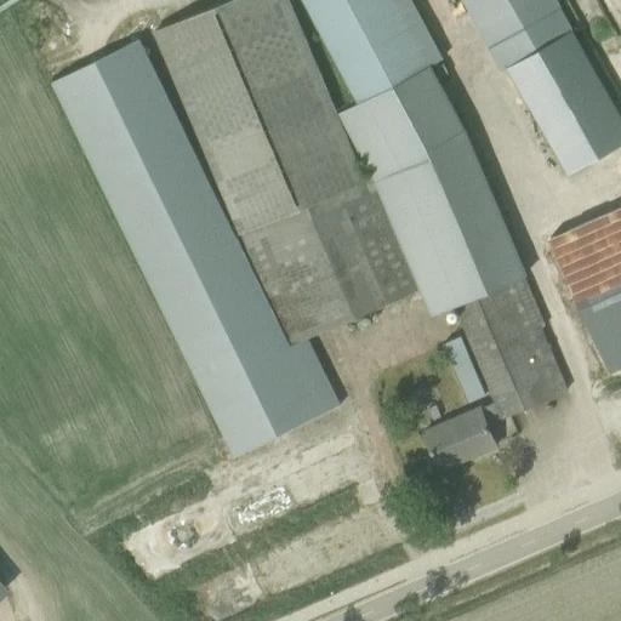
[(364,180),(288,0),(221,0),(153,29),(238,233),(240,232),(288,345),(306,337),(417,288),(421,285),(406,249),(402,251),(374,187),(364,180)]
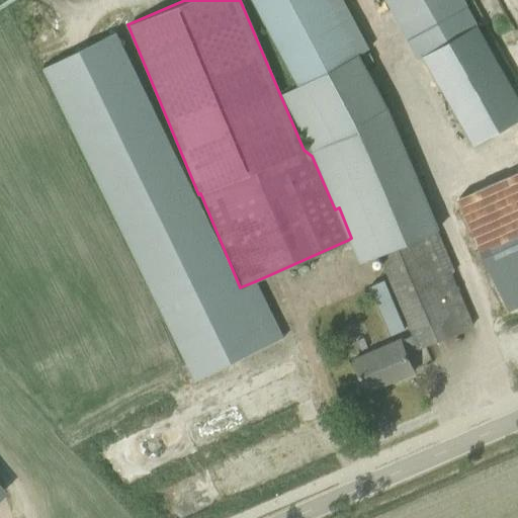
[(253,0),(297,84),(359,52),(368,47),(343,0),(253,0)]
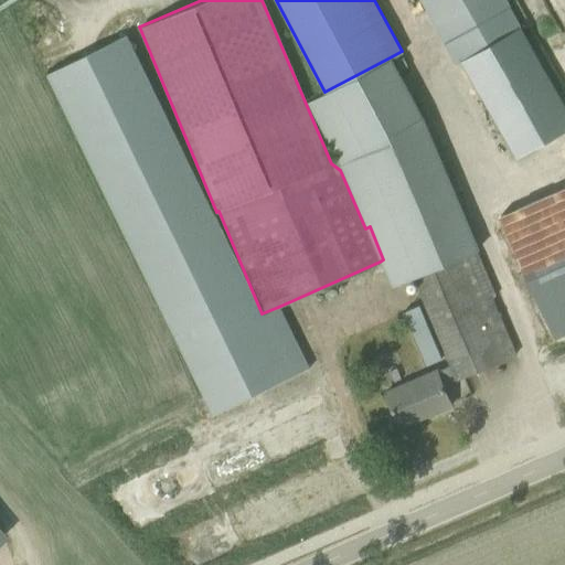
[(564,130),(564,107),(503,0),(475,0),(436,22),(459,63),(461,61),(516,158),(533,149),(561,134),(564,130)]
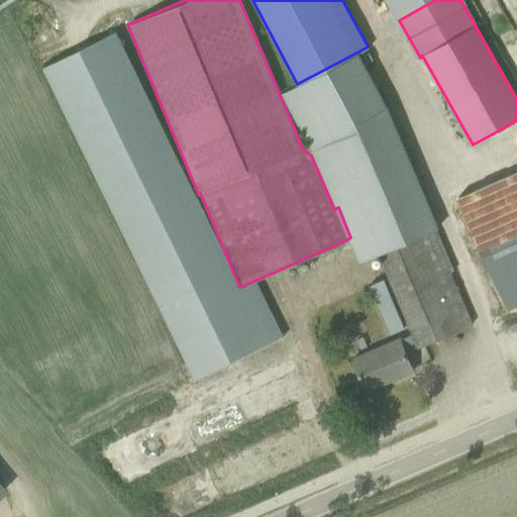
[(239,287),(115,32),(42,68),(195,381),(283,338),(254,281),(239,287)]
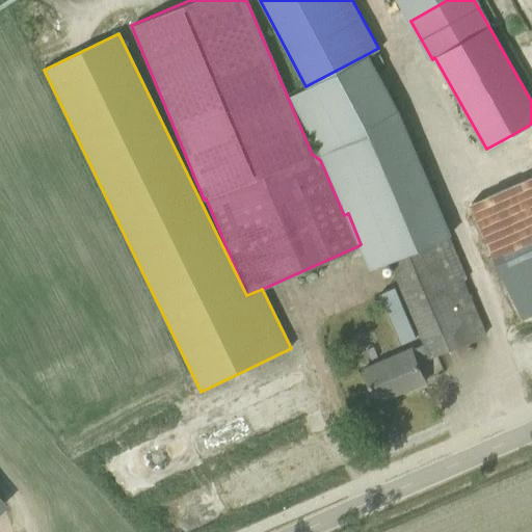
[(407,134),(366,55),(306,86),(289,96),(318,151),(312,154),(320,160),(341,152),(364,207),(348,213),(361,244),(379,237),(404,300),(462,276),(466,275),(407,134)]
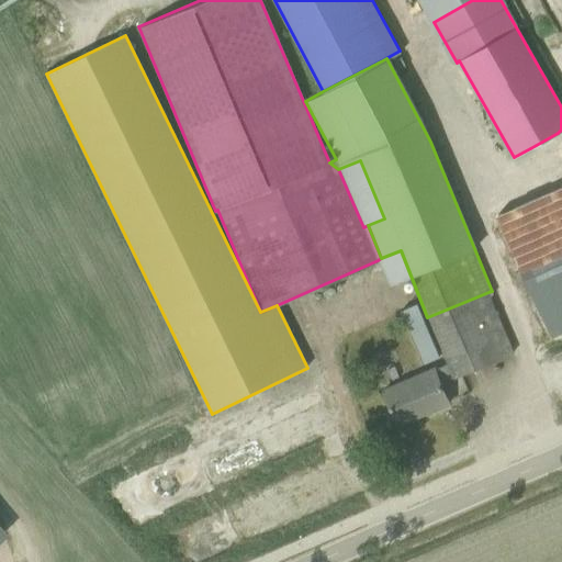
[(561,188),(496,216),(548,337),(561,330),(561,188)]
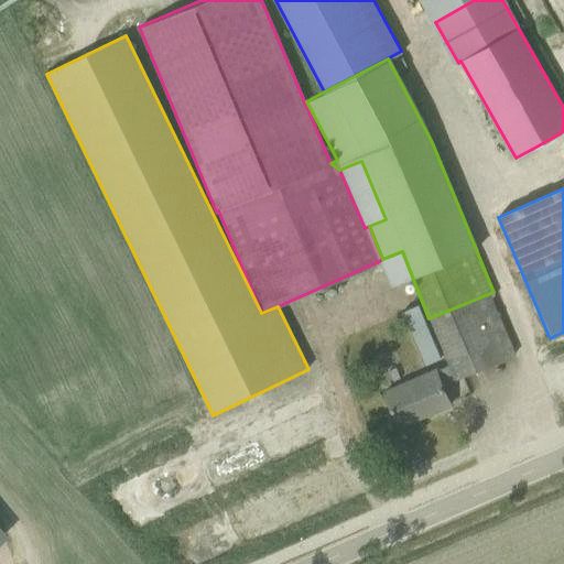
[(490,293),(429,318),(447,364),(436,368),(436,366),(383,389),(400,426),(451,404),(442,384),(514,354),(507,333),(490,293)]
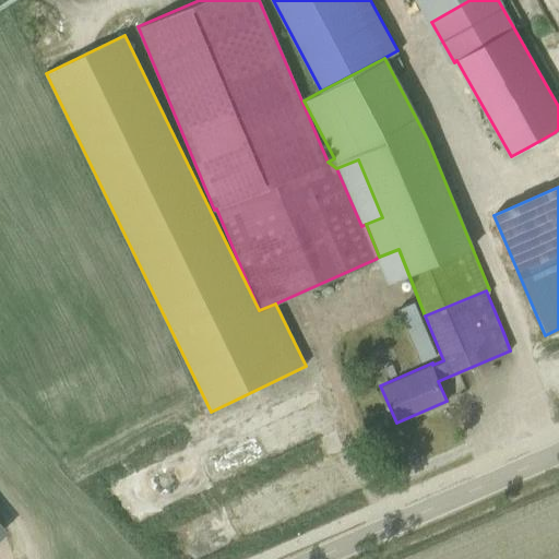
[(424,323),(407,331),(420,363),(438,355),(424,323)]
